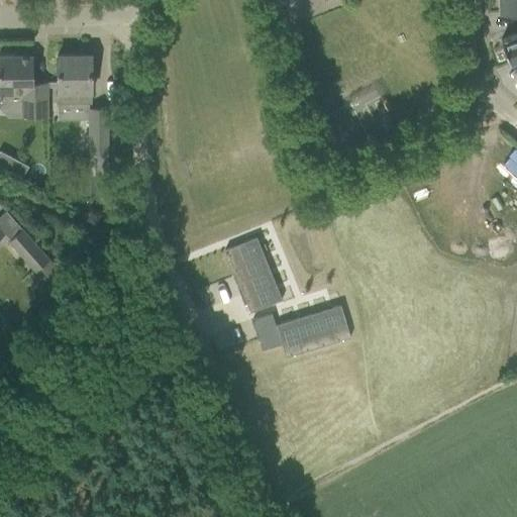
[(513,12),(516,12),(516,0),(498,0),(498,13),(513,12)]
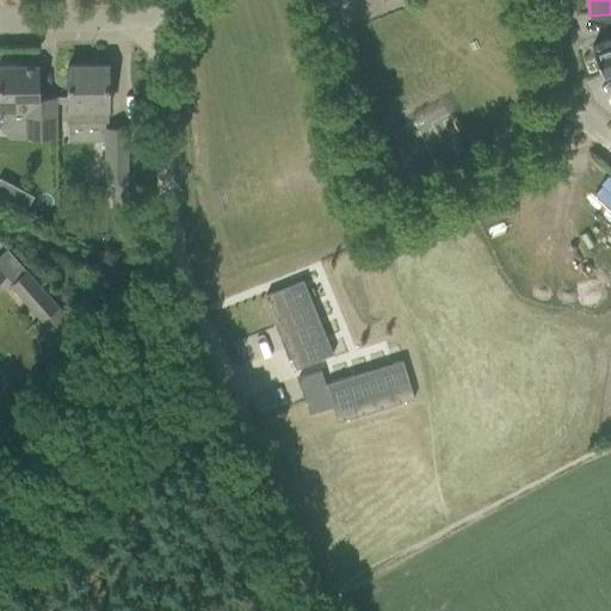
[(610,72),(610,14),(606,14),(610,25),(610,39),(591,48),(602,75),(610,72)]
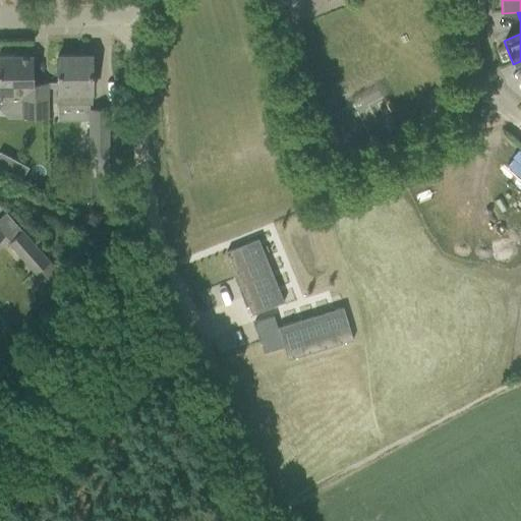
[(0,56),(0,108),(21,108),(21,118),(48,117),(47,104),(47,83),(33,83),(33,56),(0,56)]
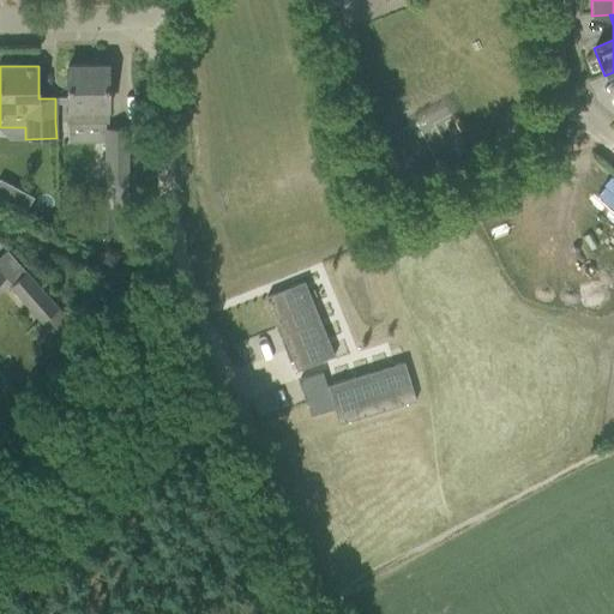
[(67,66),(67,90),(68,124),(84,124),(108,124),(108,66),(67,66)]
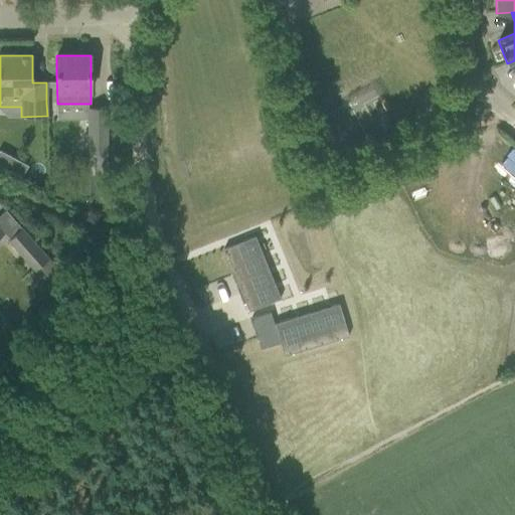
[(87,109),(88,152),(107,151),(107,109),(87,109)]
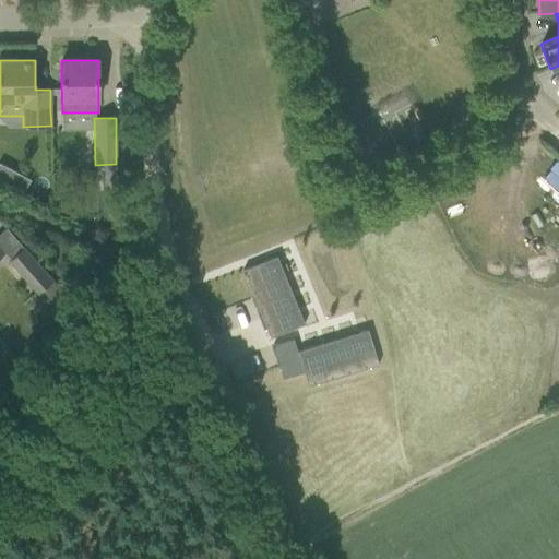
[(42,290),(56,306),(66,296),(23,248),(9,261),(37,294),(42,290)]
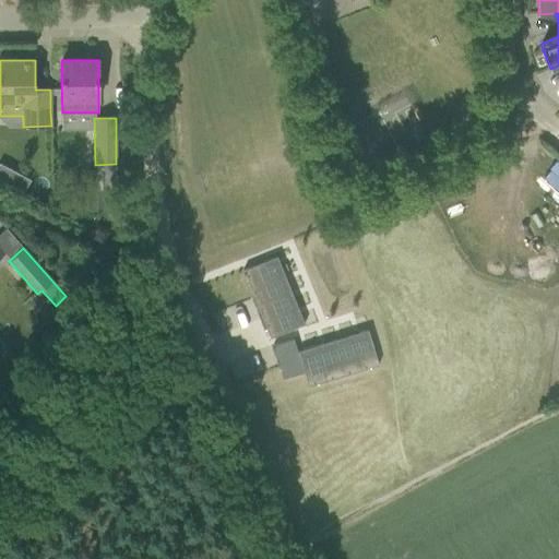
[(277,257),(241,265),(246,284),(282,274),(277,257)]
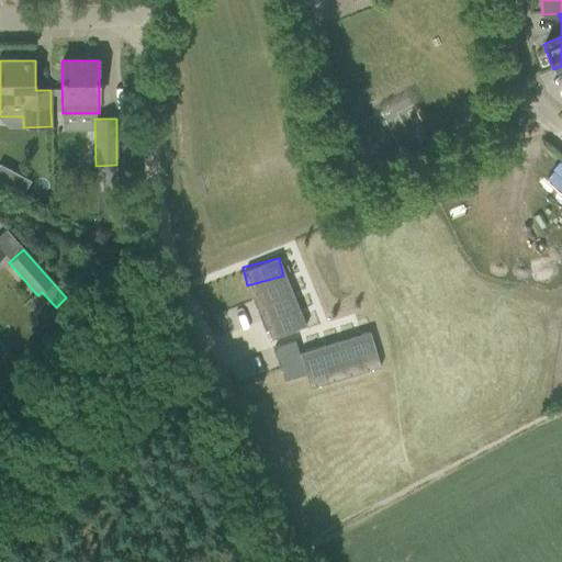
[(283,276),(247,285),(253,303),(288,293),(283,276)]
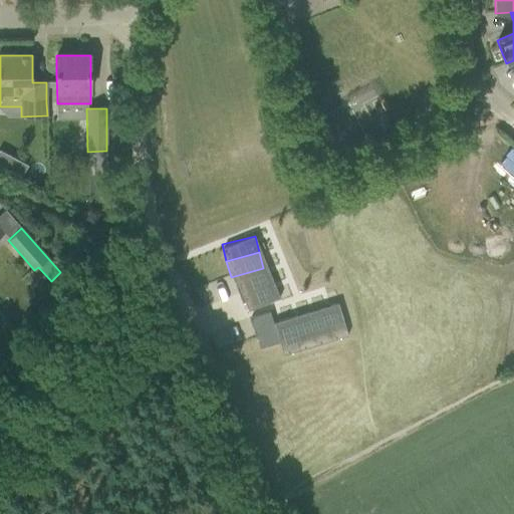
[(263,268),(231,277),(235,292),(267,284),(263,268)]
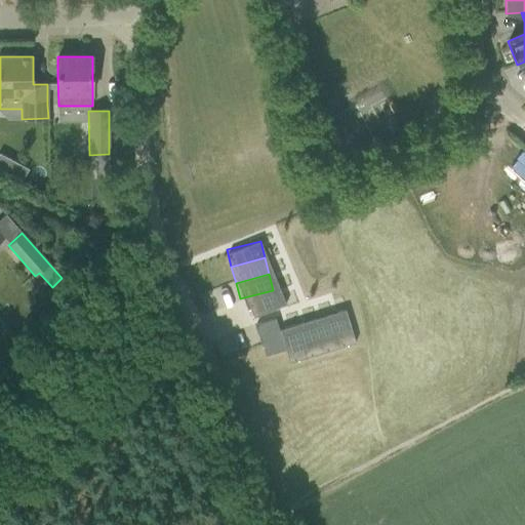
[(273,290),(240,298),(244,316),(278,307),(273,290)]
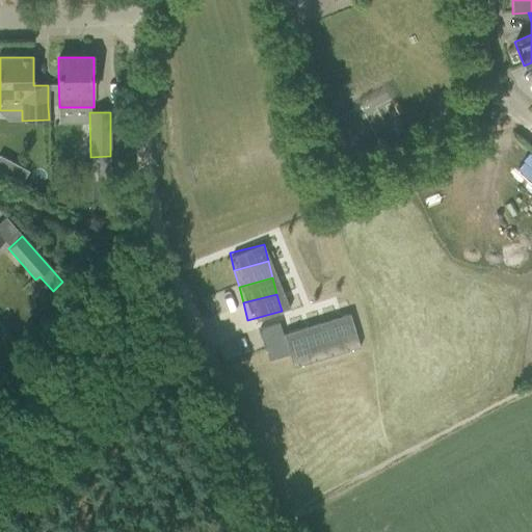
[(270,324),(248,328),(255,360),(275,355),(272,337),(270,324)]
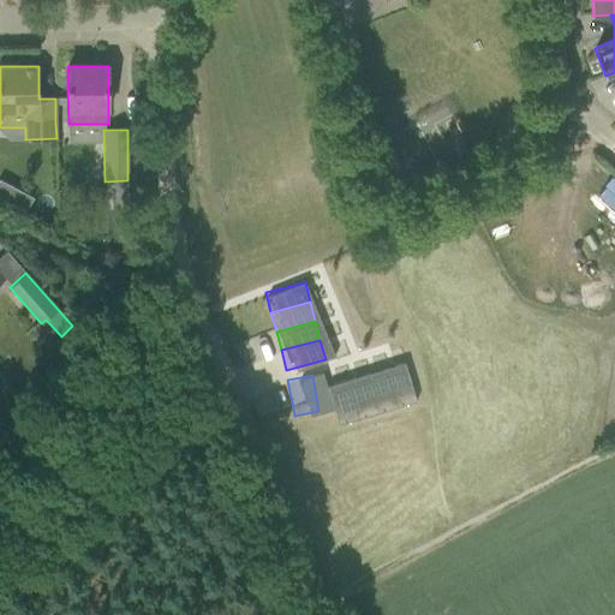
[(394,375),(374,378),(381,418),(401,415),(394,375)]
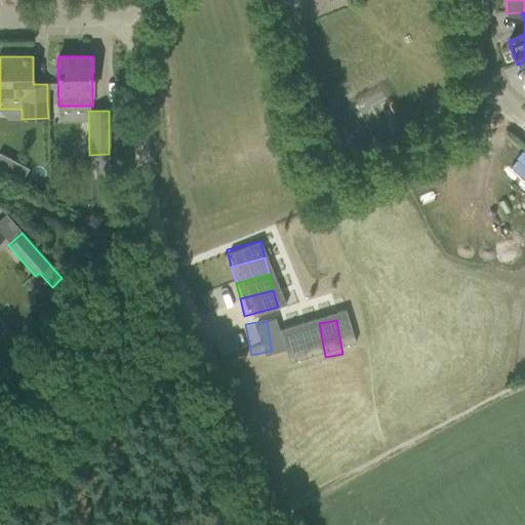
[(319,323),(303,326),(309,360),(325,357),(319,323)]
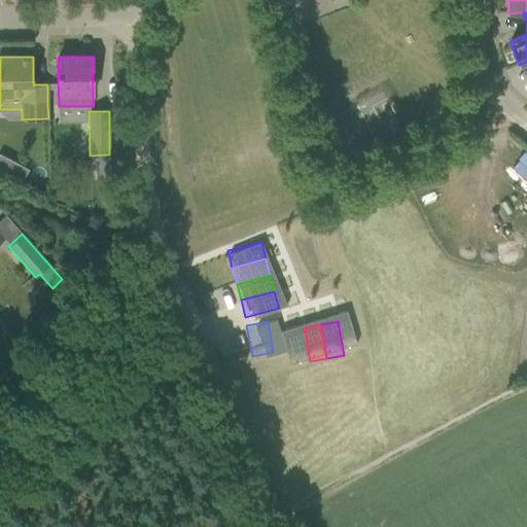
[(304,327),(287,330),(293,364),(310,361),(304,327)]
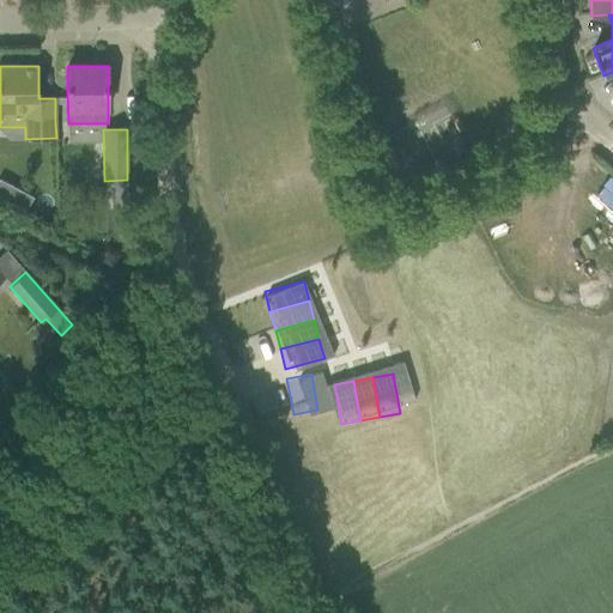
[(334,384),(314,388),(317,410),(321,428),(341,424),(334,384)]
